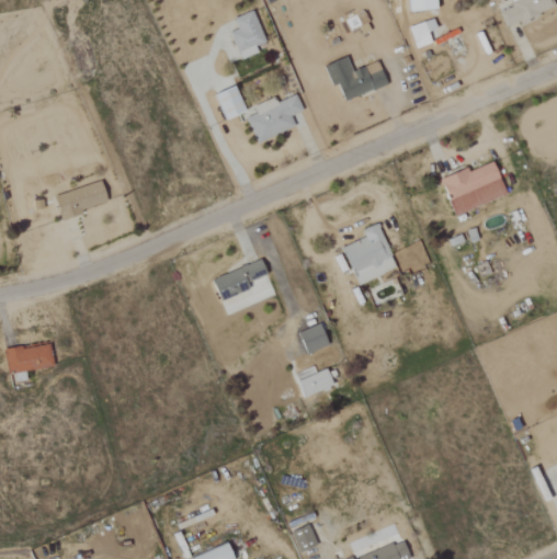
[(436,8),(435,0),(407,0),(409,11),(436,8)]
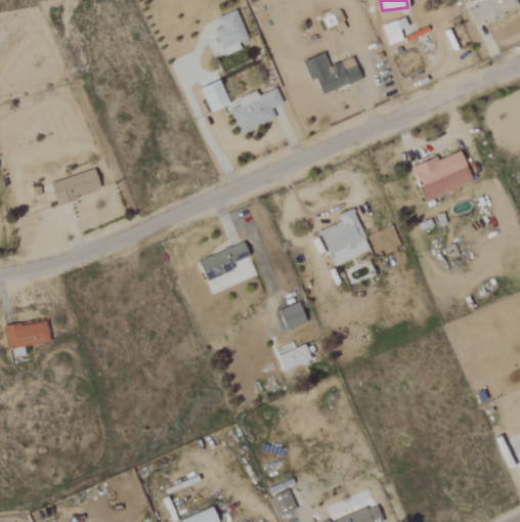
[(519,4),(516,0),(480,0),(467,7),(476,26),(519,4)]
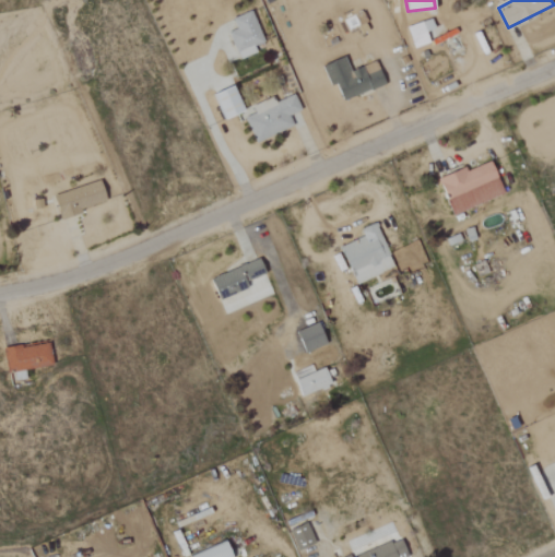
[(233,18),(237,27),(229,31),(241,58),(258,51),(255,45),(266,40),(252,10),(233,18)]
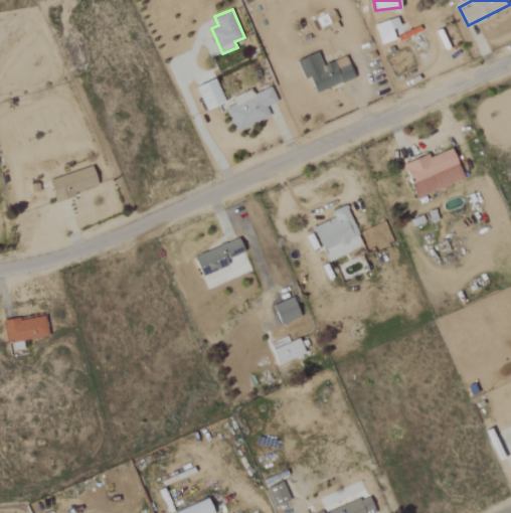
[(381,41),(394,38),(390,19),(377,23),(381,41)]
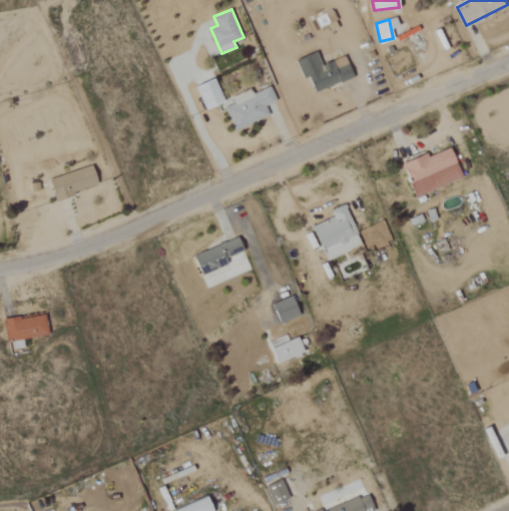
[(315,89),(354,77),(348,55),(322,63),(318,52),(298,58),(304,78),(311,76),(315,89)]
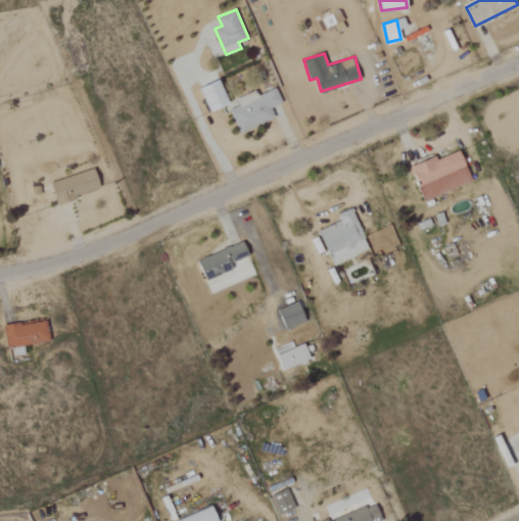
[(209,110),(228,103),(218,79),(199,86),(209,110)]
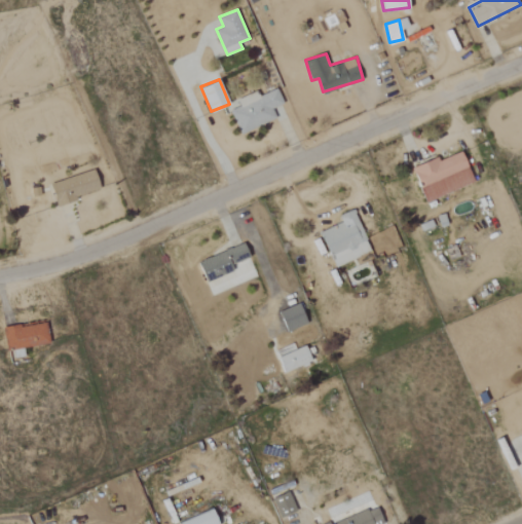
[(277,118),(273,108),(285,103),(277,87),(260,95),(259,90),(237,99),(240,105),(232,108),(241,133),(277,118)]
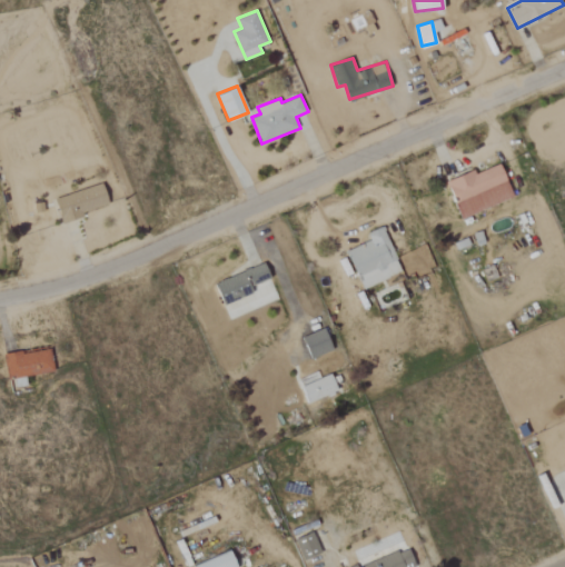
[(448,179),(461,216),(514,198),(502,163),(476,172),(475,170),(448,179)]
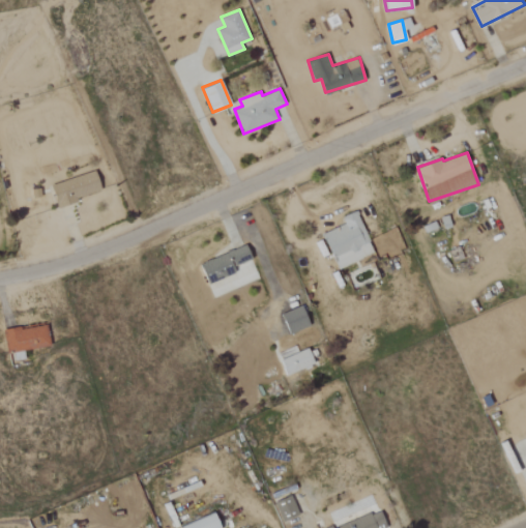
[(101,193),(96,171),(52,182),(57,204),(101,193)]
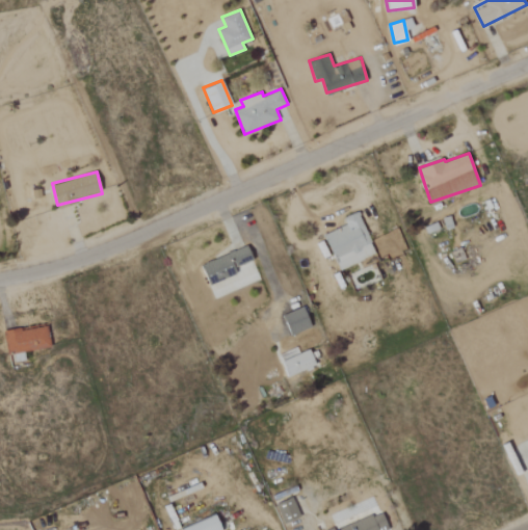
[(325,233),(339,268),(376,254),(360,210),(344,216),(347,224),(325,233)]
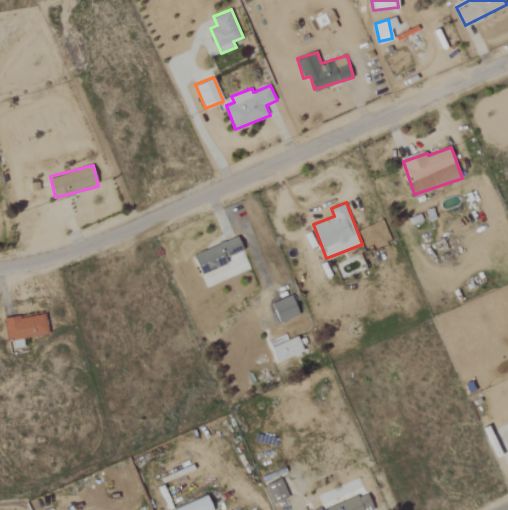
[(194,255),(202,274),(229,261),(227,256),(244,249),(238,235),(194,255)]
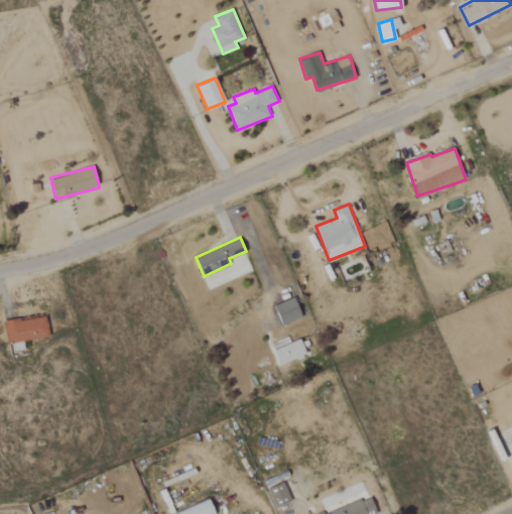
[(283,326),(303,315),(293,296),(273,305),(283,326)]
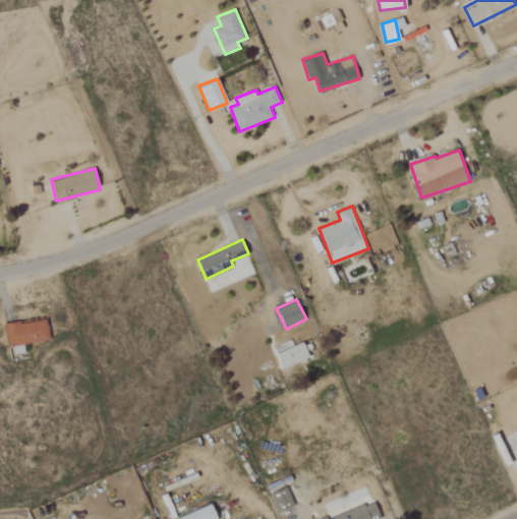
[(4,325),(8,346),(51,339),(47,316),(4,325)]
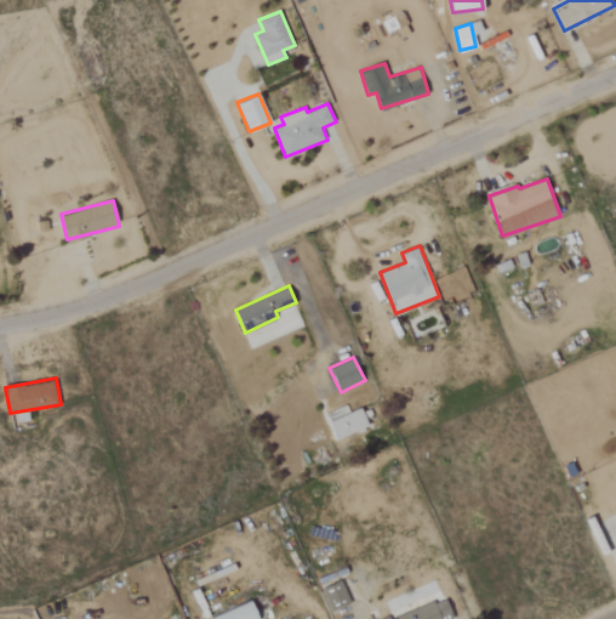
[(361,407),(352,412),(349,405),(326,415),(337,439),(370,425),(361,407)]
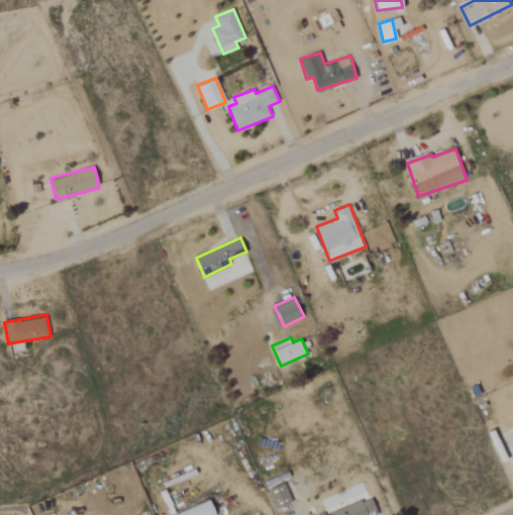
[(292,502),(286,483),(270,488),(276,507),(292,502)]
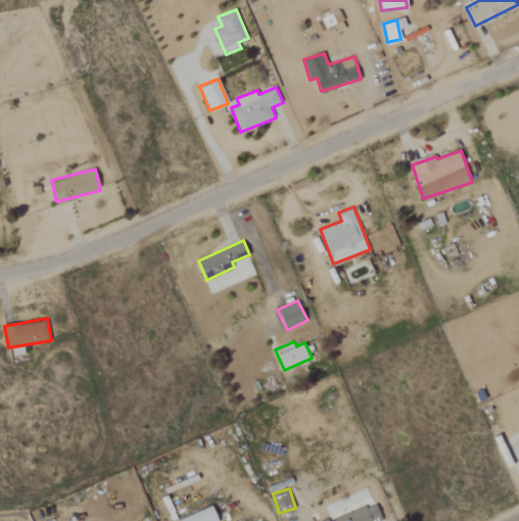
[(383,520),(376,503),(326,520),(383,520)]
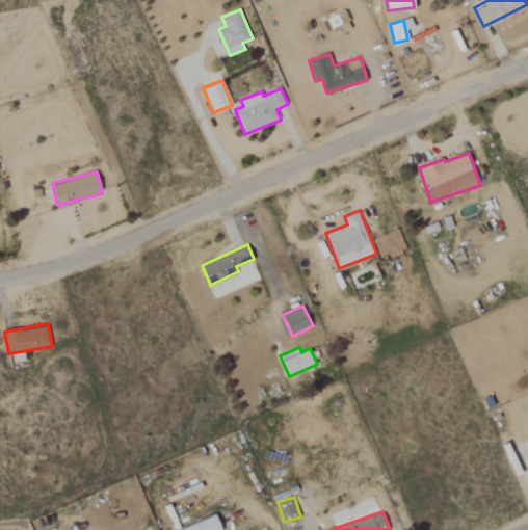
[(182,525),(183,529),(219,529),(216,517),(182,525)]
